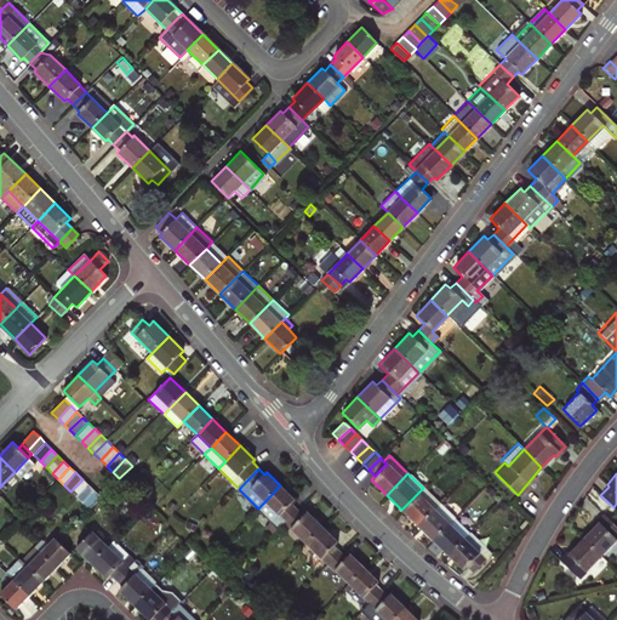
[(70,491),(76,498),(89,485),(83,479),(70,491)]
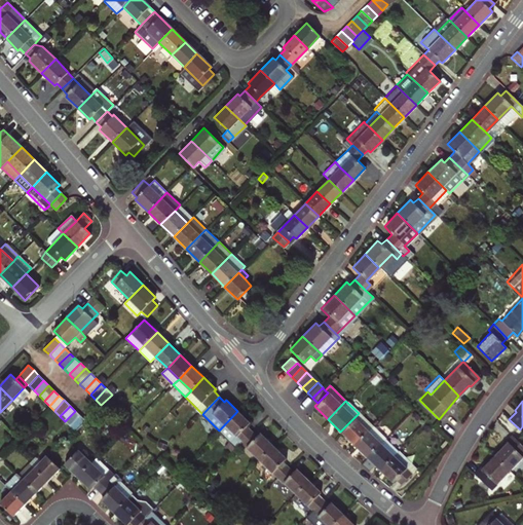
[(65,421),(70,426),(80,416),(75,411),(65,421)]
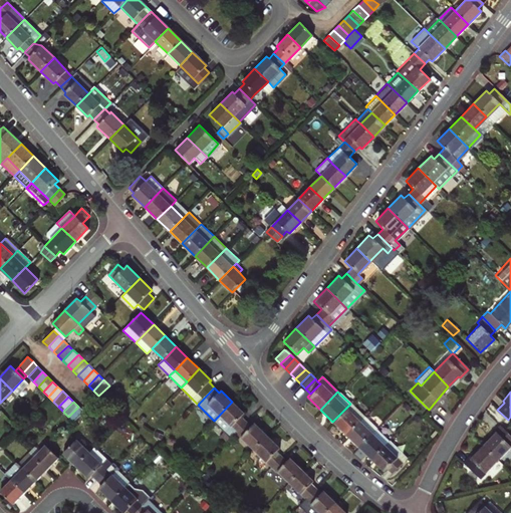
[(231,438),(237,432),(247,422),(242,416),(245,414),(232,402),(214,421),(231,438)]
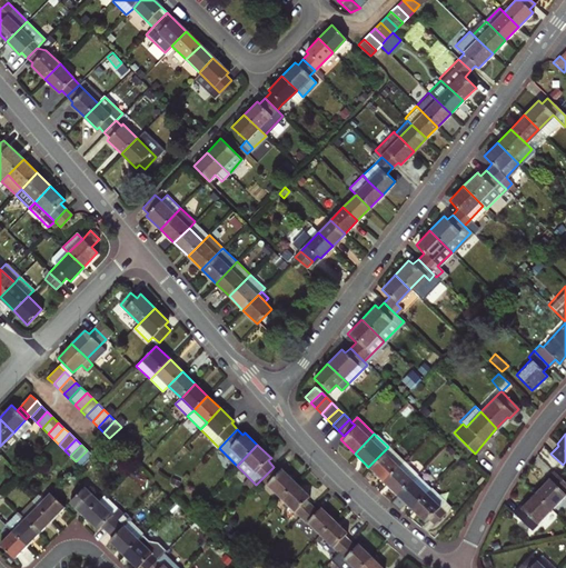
[(401,460),(388,447),(368,467),(381,480),(401,460)]
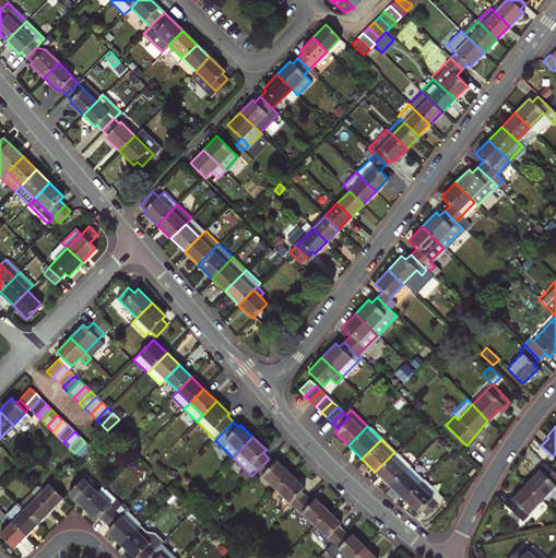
[(74,453),(80,459),(91,448),(85,442),(74,453)]
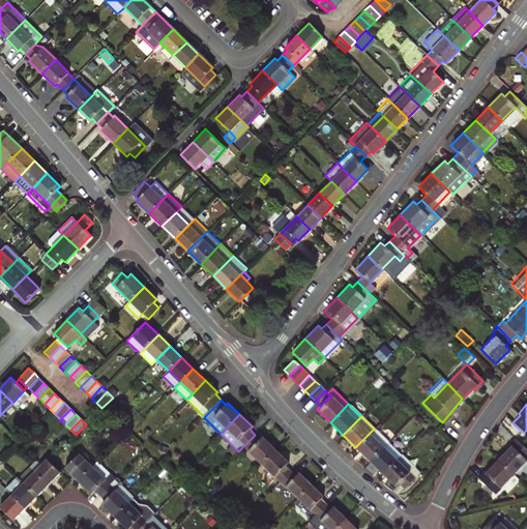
[(386,441),(374,429),(355,447),(369,460),(386,441)]
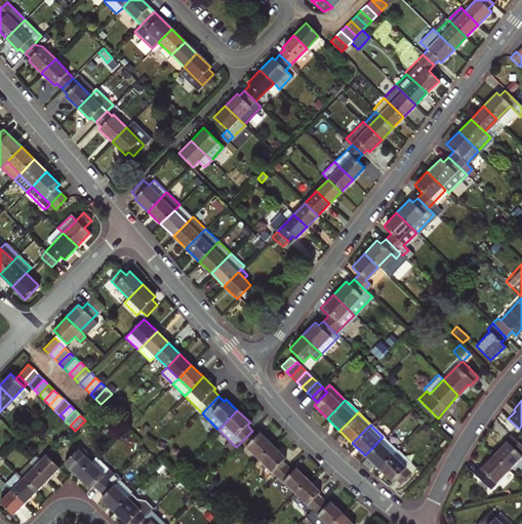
[(242,441),(261,459),(274,445),(261,432),(257,435),(252,431),(242,441)]
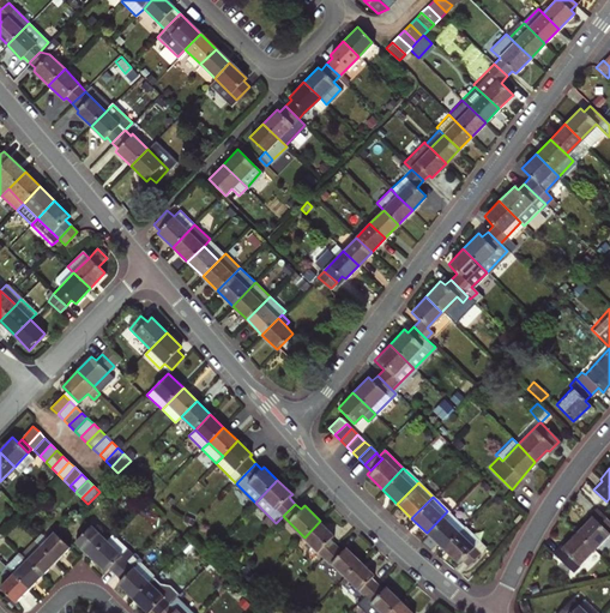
[(575,533),(592,548),(609,530),(609,522),(595,508),(585,518),(587,521),(575,533)]
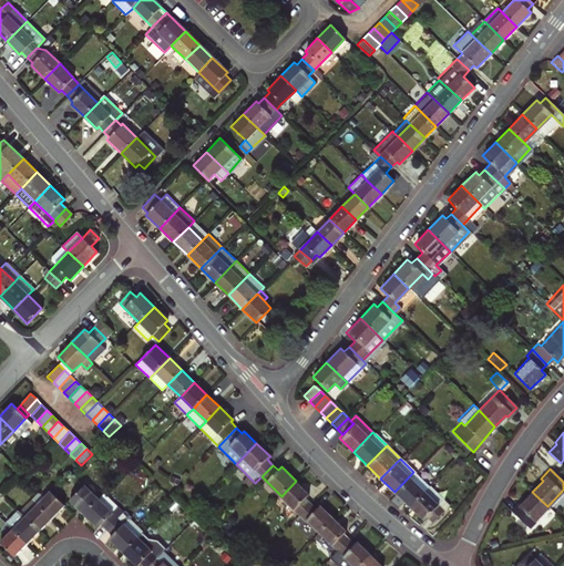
[(428,485),(413,472),(395,492),(408,505),(428,485)]
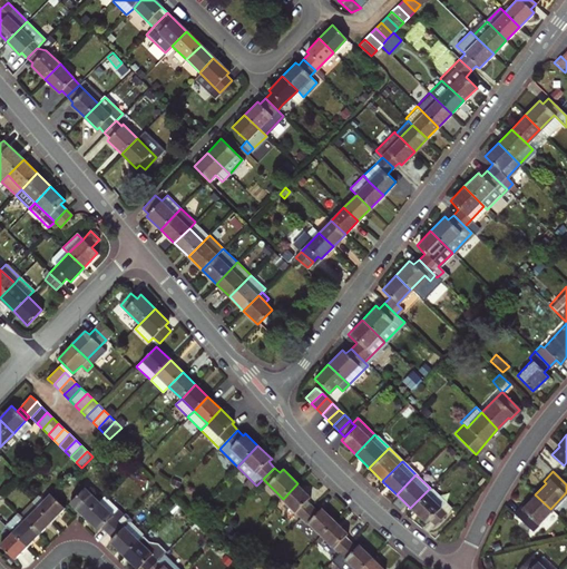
[(302,518),(313,506),(309,500),(311,497),(297,483),(283,499),(302,518)]
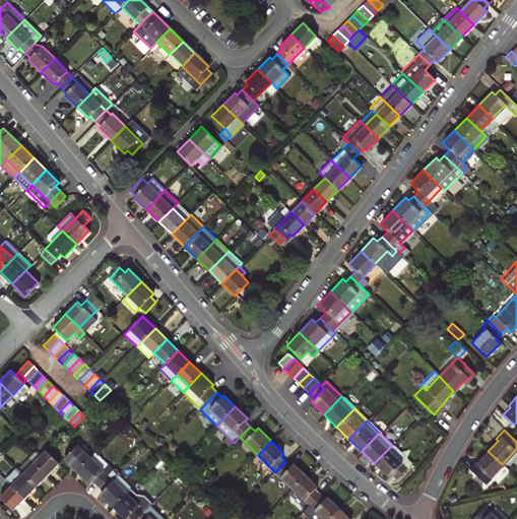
[(77,469),(90,456),(78,444),(65,458),(77,469)]
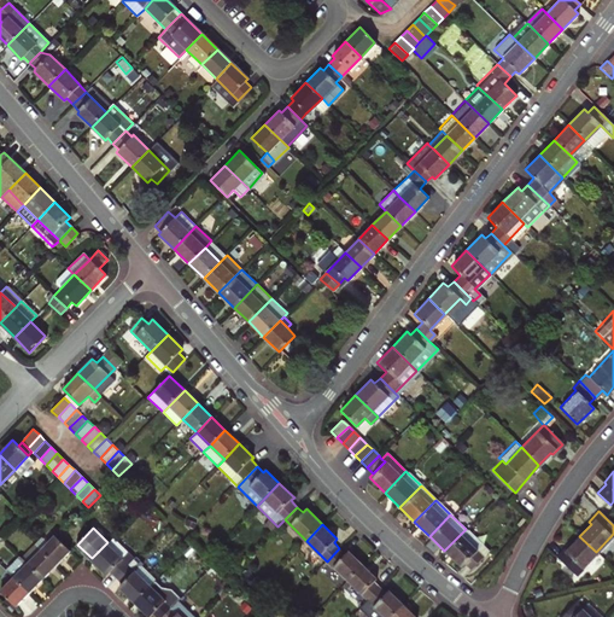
[(487,551),(466,529),(444,551),(460,565),(463,562),(469,568),(487,551)]
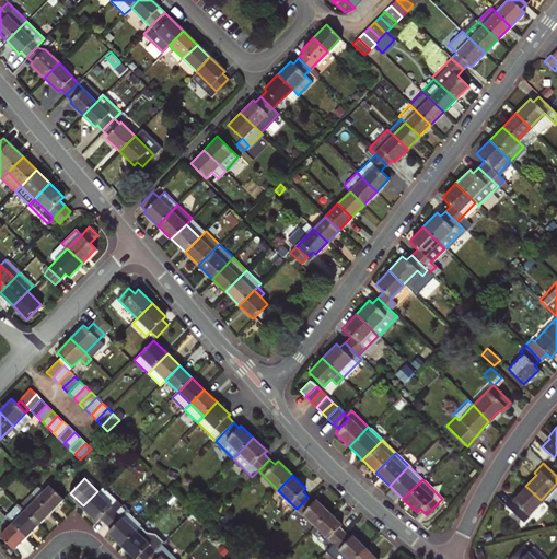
[(37,485),(31,491),(37,498),(44,491),(37,485)]
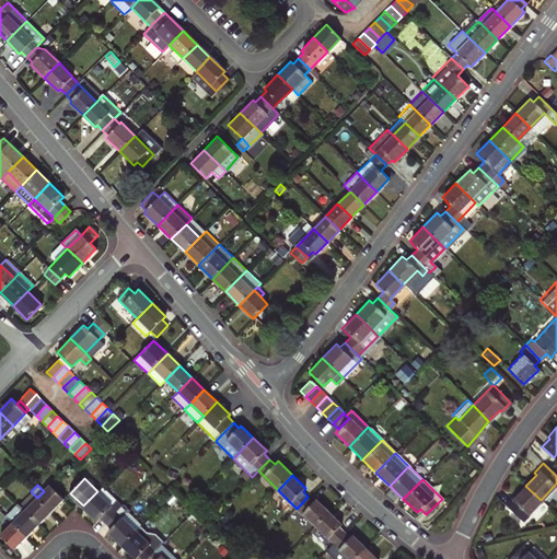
[(44,491),(37,498),(51,511),(64,498),(50,485),(44,491)]
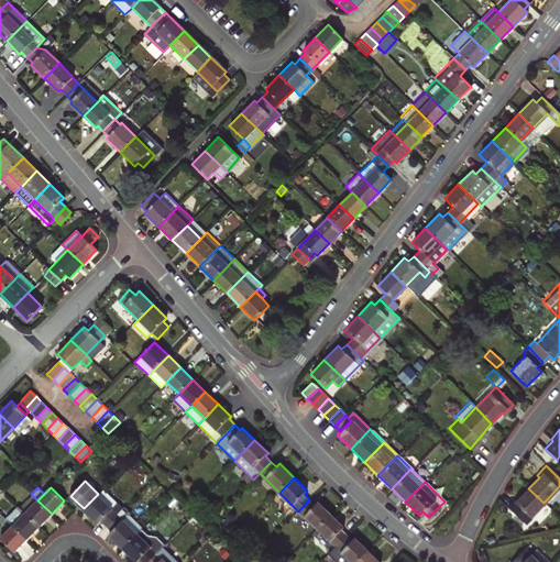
[(117,500),(103,488),(98,494),(84,508),(98,522),(101,518),(107,524),(118,513),(112,507),(117,500)]
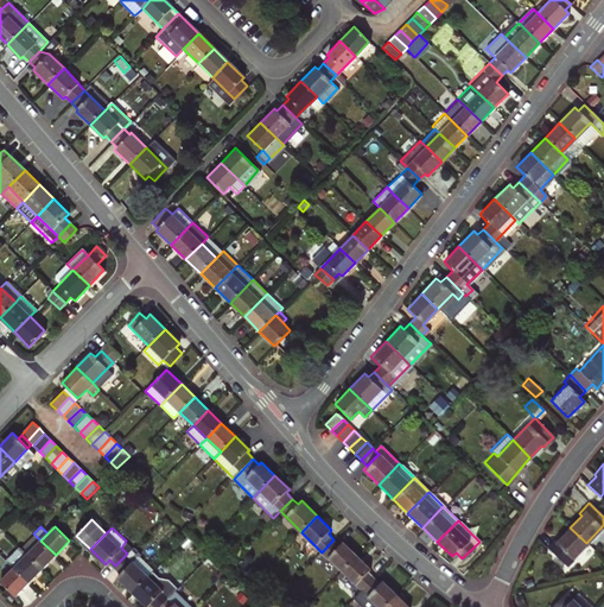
[(565,566),(586,543),(570,528),(559,538),(557,536),(546,547),(565,566)]
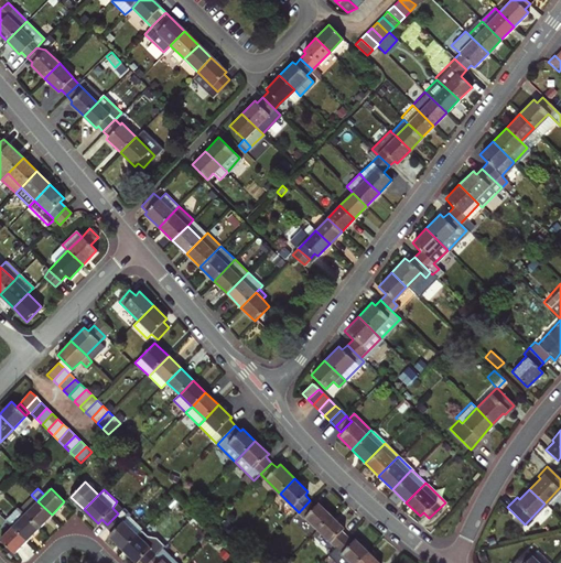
[(31,495),(19,508),(25,513),(38,501),(31,495)]
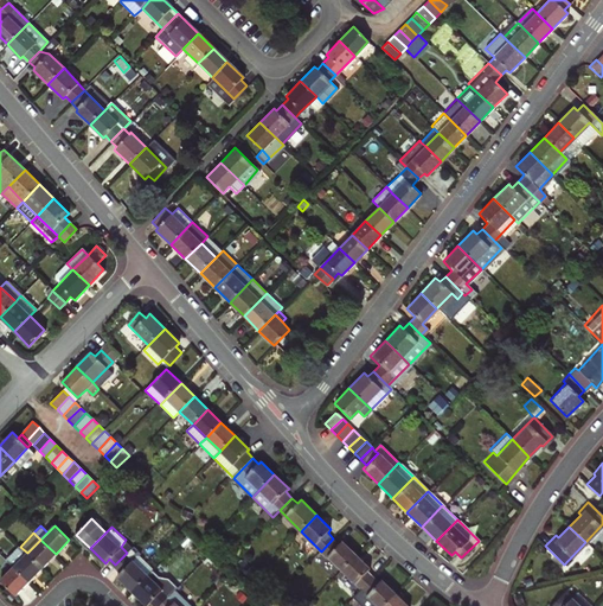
[(321,552),(342,569),(357,555),(342,541),(340,544),(333,538),(321,552)]
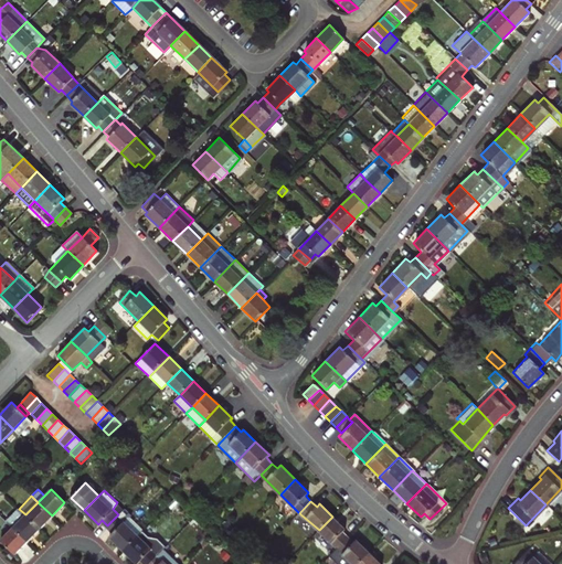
[(38,502),(25,514),(39,528),(52,515),(38,502)]
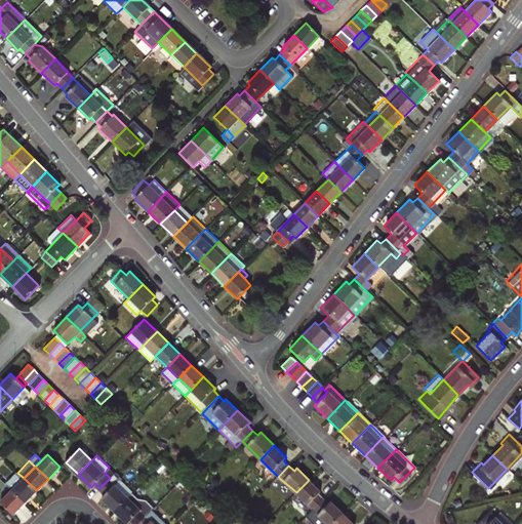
[(5,484),(11,490),(25,502),(36,490),(24,478),(17,473),(5,484)]
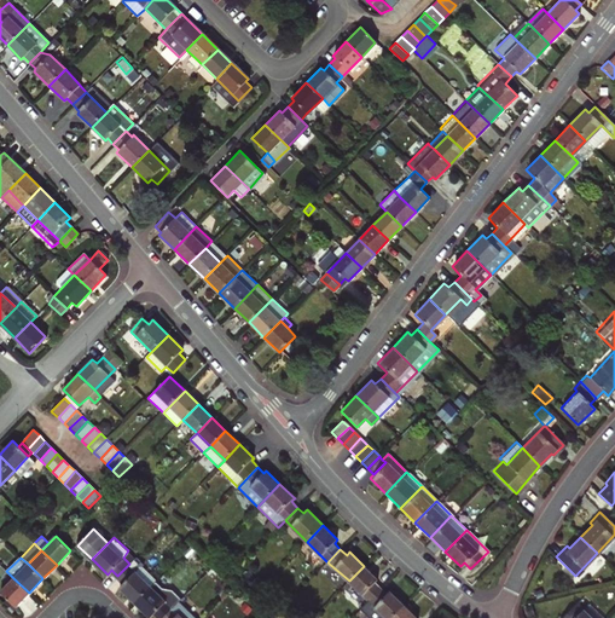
[(129,564),(117,576),(123,582),(120,587),(135,601),(151,584),(137,570),(140,565),(141,564),(135,558),(129,564)]
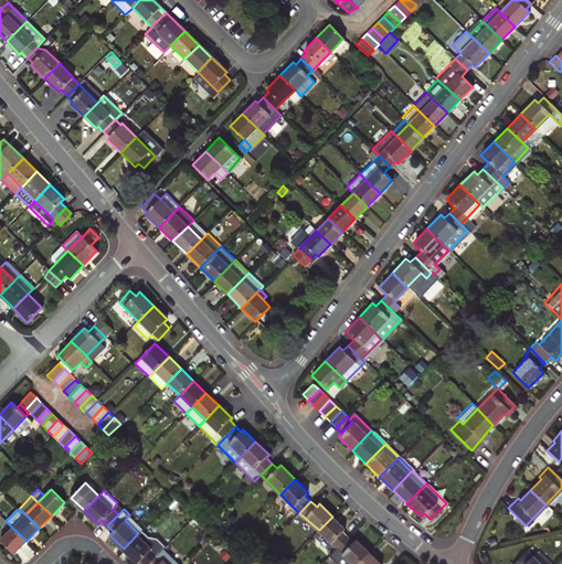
[(142,530),(128,515),(125,520),(138,533),(142,530)]
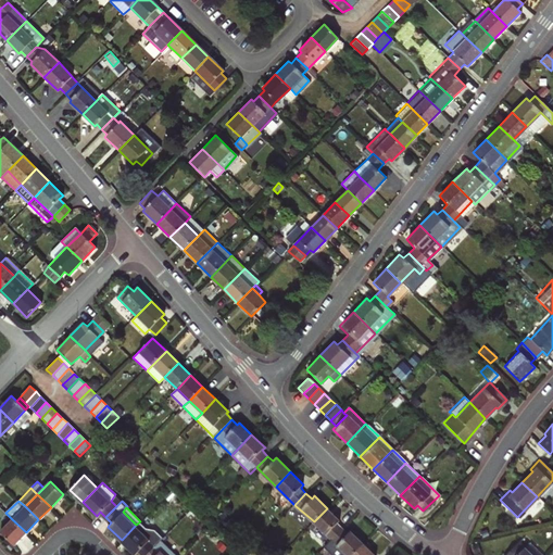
[(314,521),(331,540),(343,528),(338,522),(340,520),(327,508),(314,521)]
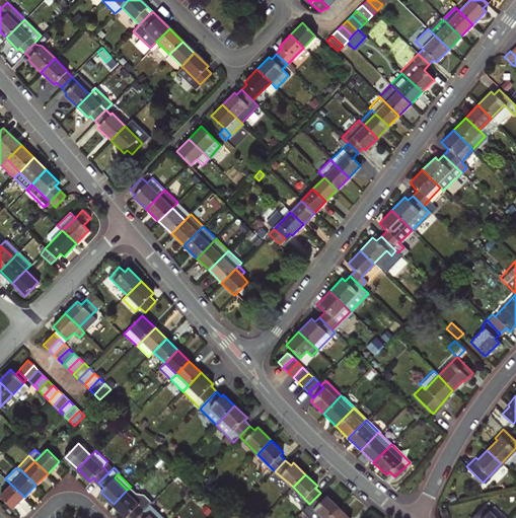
[(24,497),(11,485),(0,497),(12,509),(24,497)]
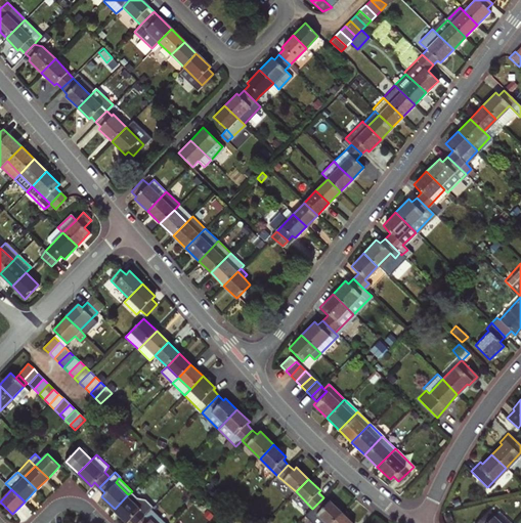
[(128,494),(115,509),(128,522),(131,519),(135,522),(136,522),(146,513),(128,494)]
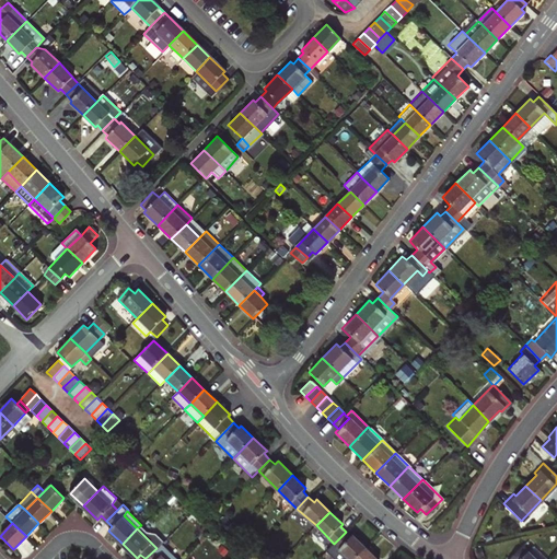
[(355,558),(367,548),(354,535),(351,536),(346,532),(334,544),(326,551),(334,558),(355,558)]
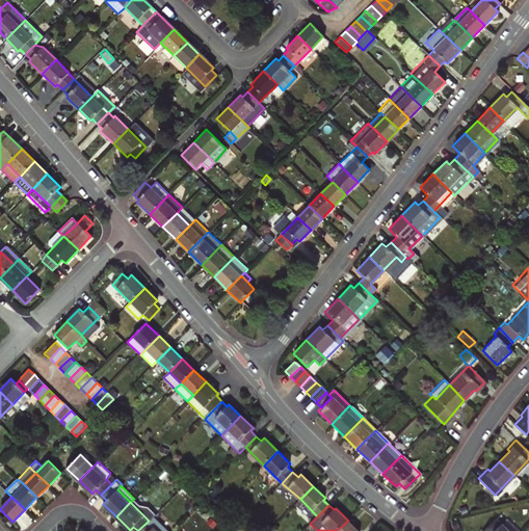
[(517,530),(505,519),(500,524),(494,518),(481,530),(517,530)]
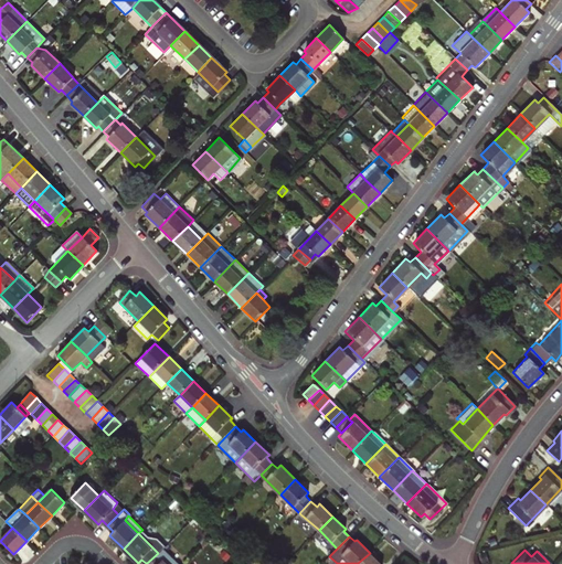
[(169,563),(158,553),(147,563),(169,563)]
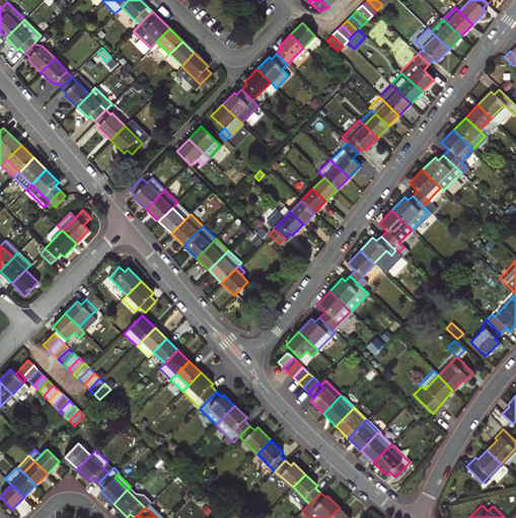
[(350,517),(340,508),(328,517),(350,517)]
